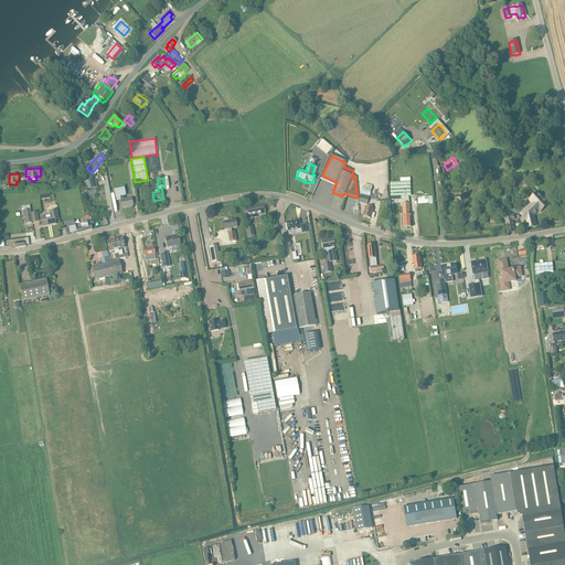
[(391,182),(391,196),(411,196),(411,182),(391,182)]
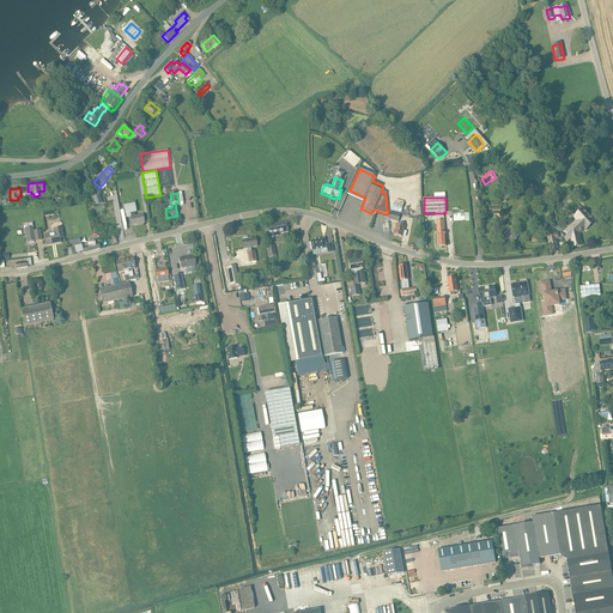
[(135,204),(123,206),(126,214),(131,213),(131,217),(131,218),(132,225),(145,223),(143,216),(135,217),(135,212),(137,212),(135,204)]
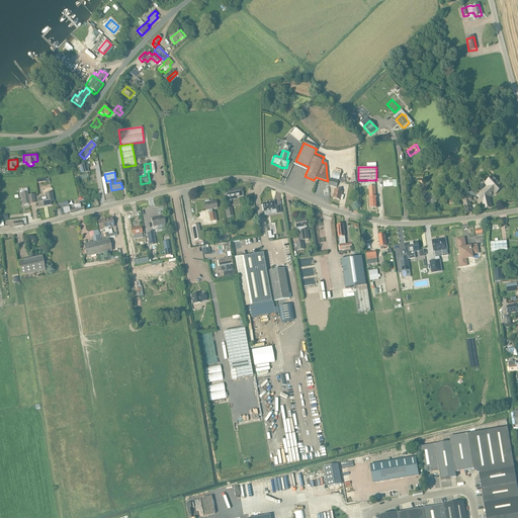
[(333,172),(331,178),(339,180),(340,174),(333,172)]
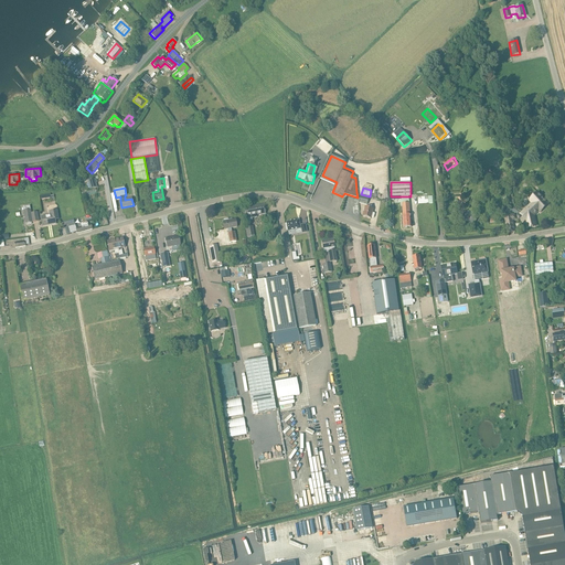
[(521,214),(526,220),(529,228),(535,226),(533,215),(547,203),(539,193),(531,201),(533,203),(521,214)]
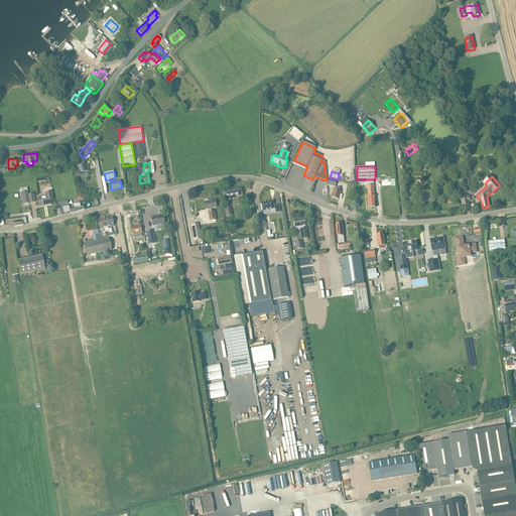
[(335,187),(336,182),(337,180),(330,178),(328,185),(335,187)]
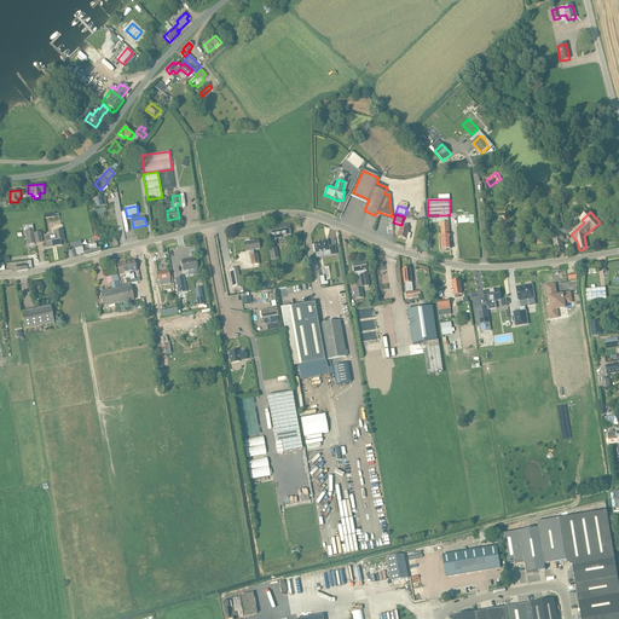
[(447,223),(440,223),(443,249),(451,249),(450,227),(447,227),(447,223)]
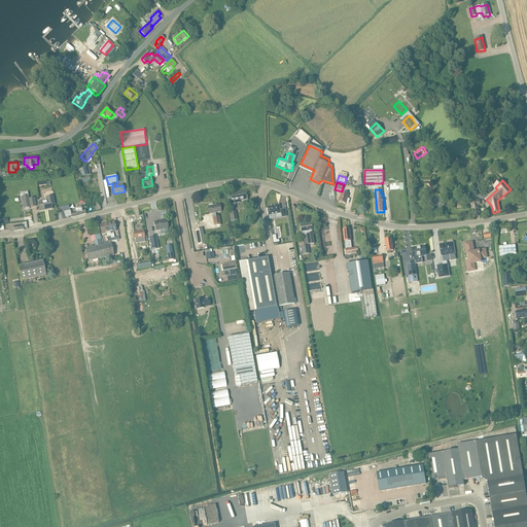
[(227,194),(229,199),(230,204),(231,204),(231,207),(235,206),(235,204),(241,202),(241,201),(248,199),(246,190),(227,194)]
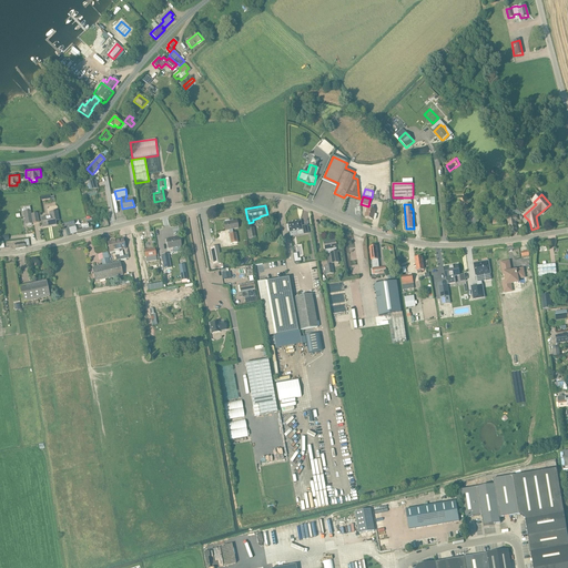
[(27,226),(32,225),(31,224),(39,222),(38,216),(38,213),(32,214),(31,210),(30,210),(30,208),(23,209),(23,212),(24,220),(26,224),(27,224),(27,226)]
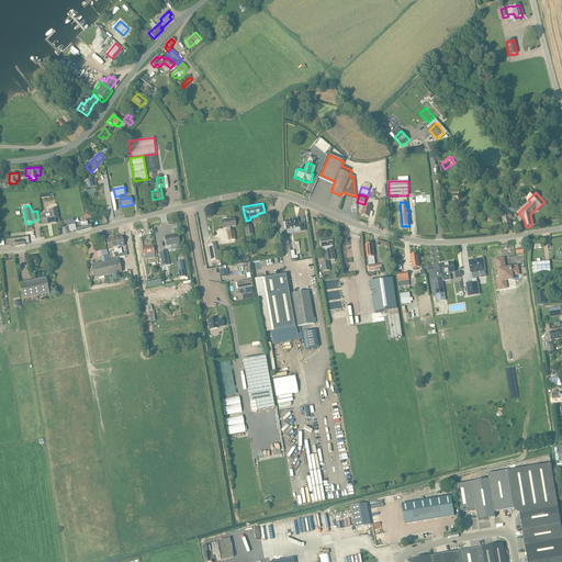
[(361,215),(369,217),(369,216),(371,217),(373,213),(370,212),(371,209),(363,206),(361,215)]
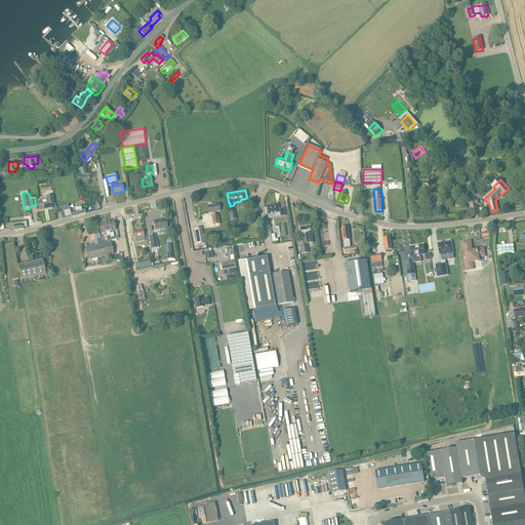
[(53,195),(45,197),(46,200),(38,202),(40,210),(51,208),(51,204),(54,204),(53,195)]
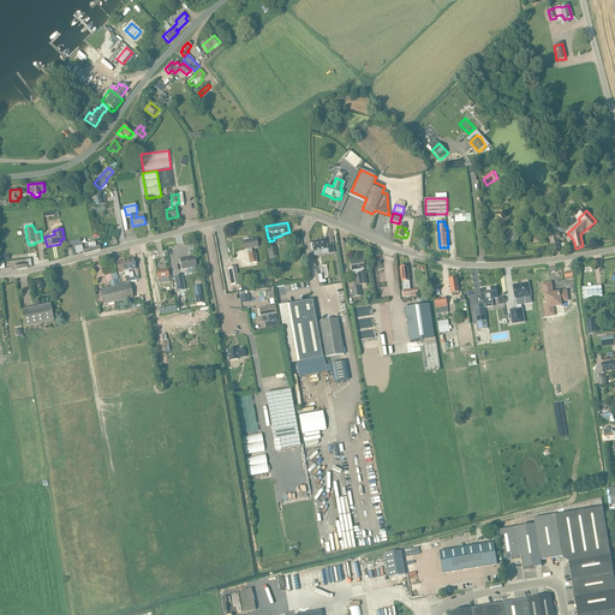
[(560,233),(549,236),(550,240),(554,254),(561,252),(557,239),(561,239),(560,233)]
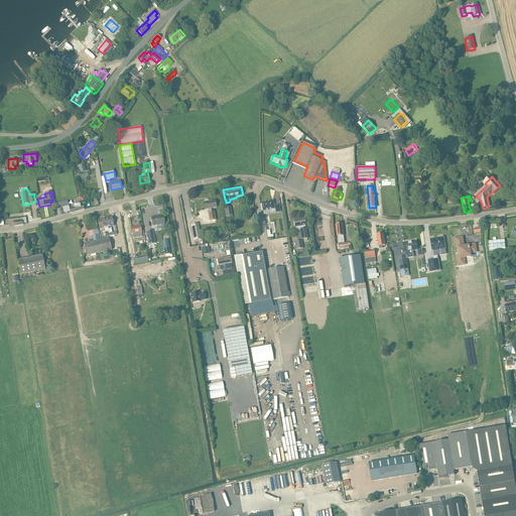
[(215,212),(213,212),(212,212),(211,209),(217,208),(215,201),(204,203),(205,210),(208,210),(210,222),(216,221),(215,212)]
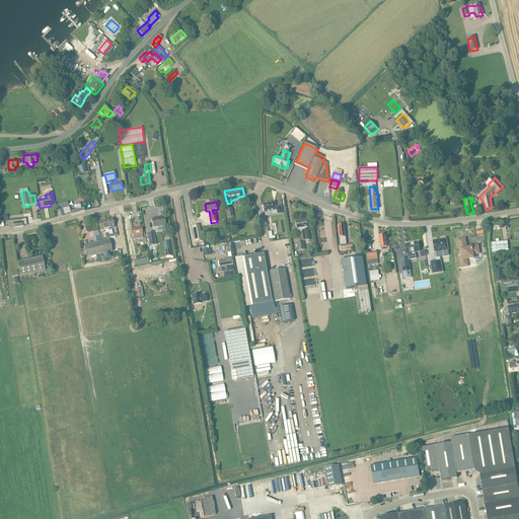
[(275,209),(274,203),(264,205),(265,212),(269,211),(270,215),(281,213),(280,207),(277,207),(277,209),(275,209)]
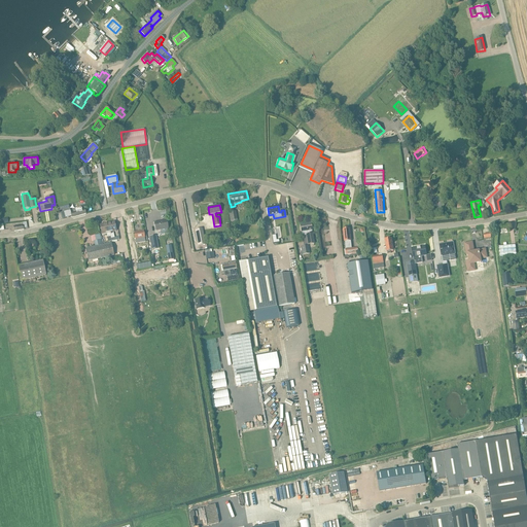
[(64,213),(66,218),(71,216),(72,217),(86,214),(85,209),(82,210),(81,208),(80,207),(76,209),(75,210),(76,212),(71,213),(70,210),(64,212),(64,213)]
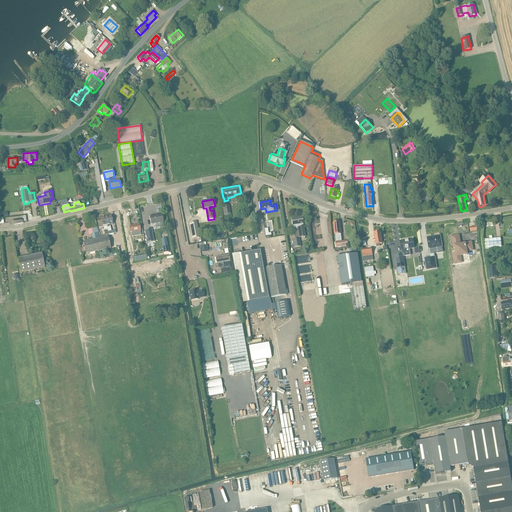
[(150,216),(151,221),(151,224),(156,223),(156,228),(164,226),(163,221),(162,214),(150,216)]
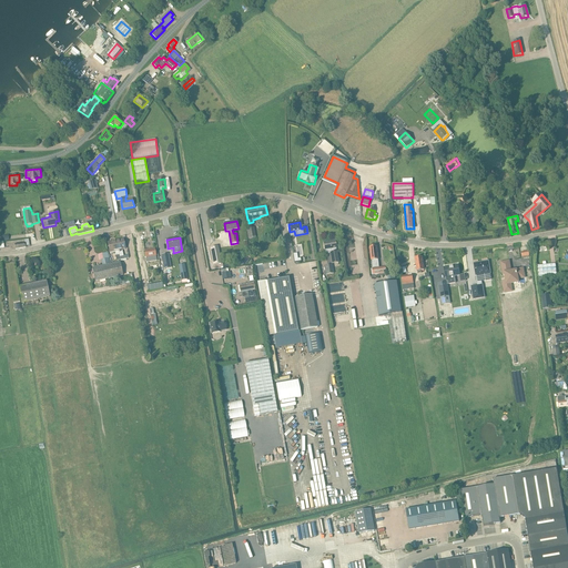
[(123,239),(115,241),(118,251),(119,251),(120,255),(120,256),(123,256),(122,250),(125,250),(123,239)]
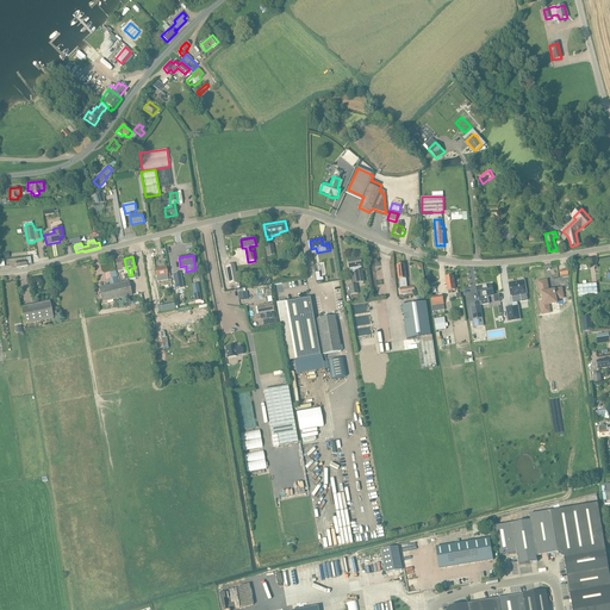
[(124,259),(116,260),(118,272),(126,269),(124,259)]
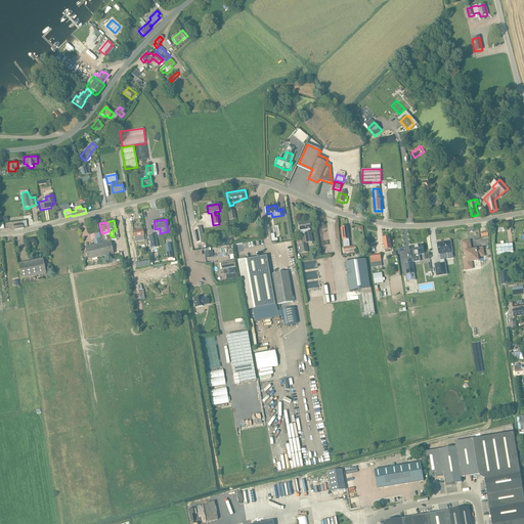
[(312,243),(309,222),(299,224),(300,231),(301,234),(304,234),(306,244),(312,243)]
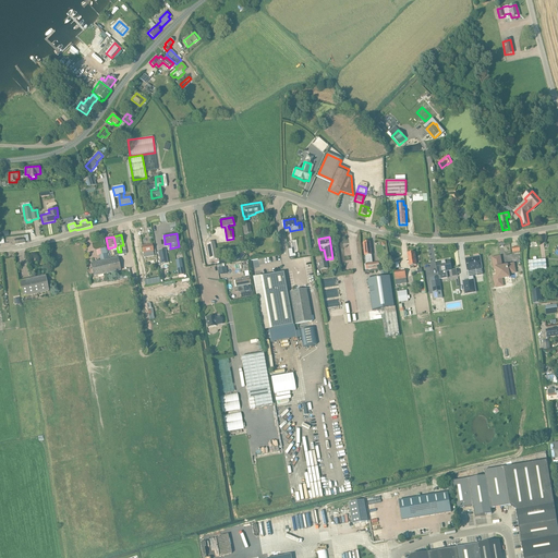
[(210,259),(217,258),(215,242),(207,244),(210,259)]
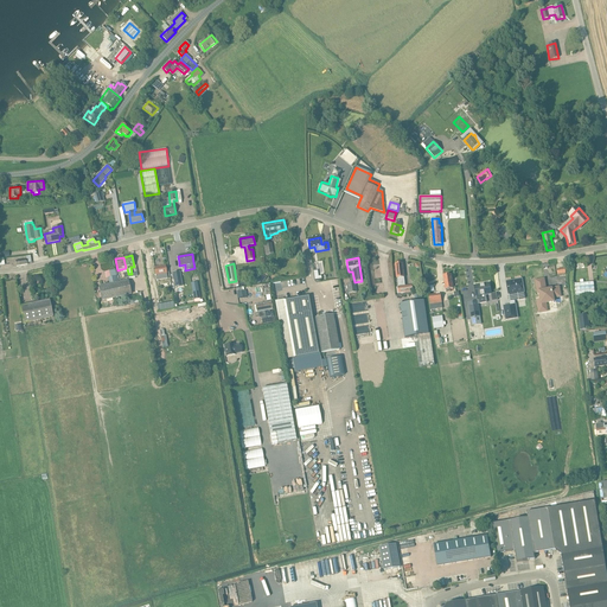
[(406,293),(406,287),(403,263),(395,264),(398,288),(396,288),(397,294),(406,293)]
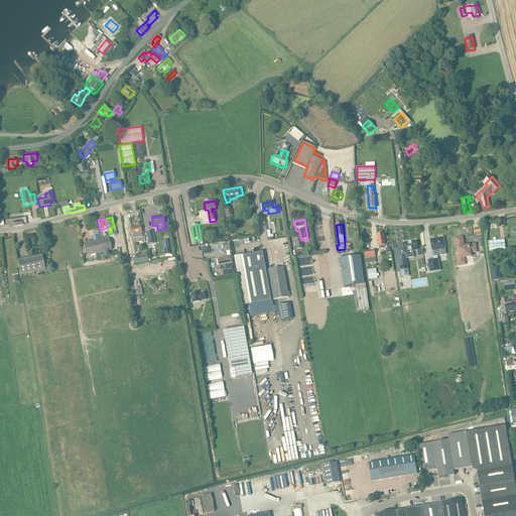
[(93,242),(85,244),(87,256),(112,251),(109,239),(100,240),(99,235),(98,230),(89,232),(90,237),(92,236),(93,242)]
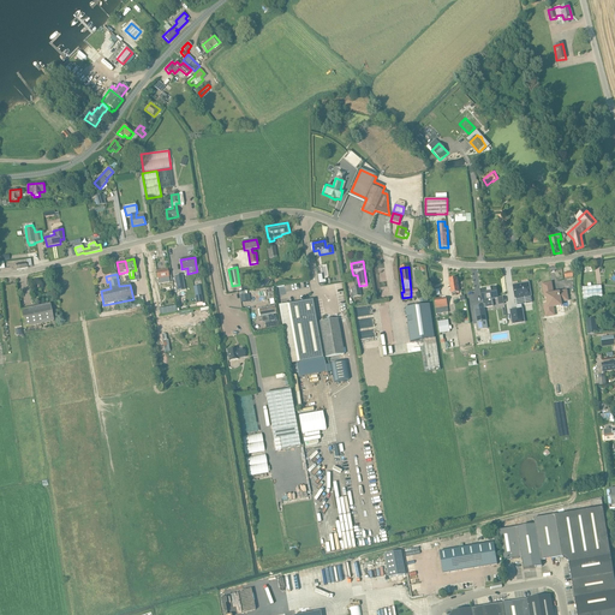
[(449,280),(451,286),(452,297),(458,296),(457,293),(459,293),(457,279),(449,280)]
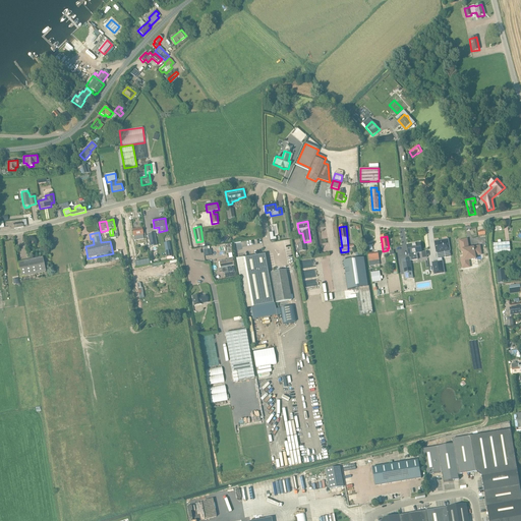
[(467,243),(464,243),(465,249),(468,248),(467,246),(473,245),(472,237),(466,238),(467,243)]
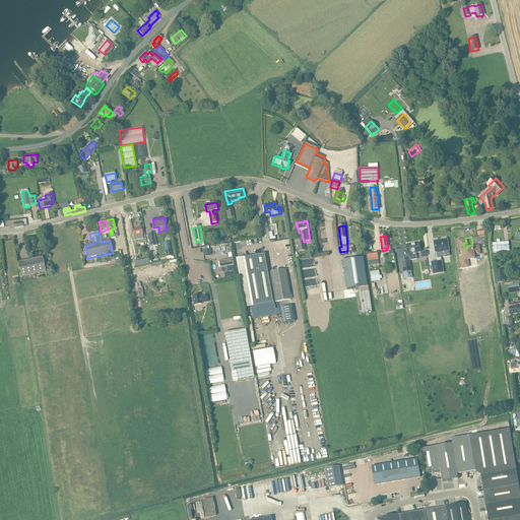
[(437,261),(431,262),(433,274),(444,273),(442,260),(441,258),(445,257),(444,252),(450,251),(448,239),(434,241),(436,253),(437,261)]
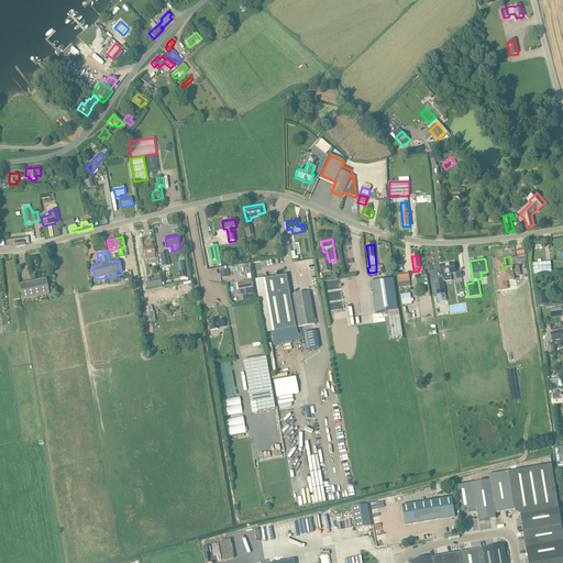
[(551,262),(533,264),(534,274),(552,273),(551,262)]
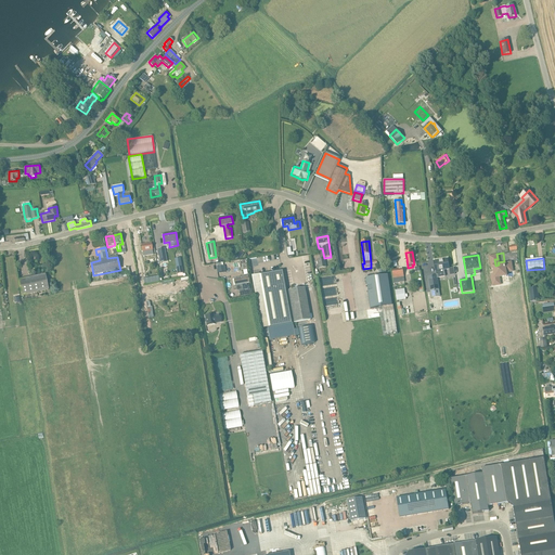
[(324,259),(317,260),(319,269),(326,268),(324,259)]
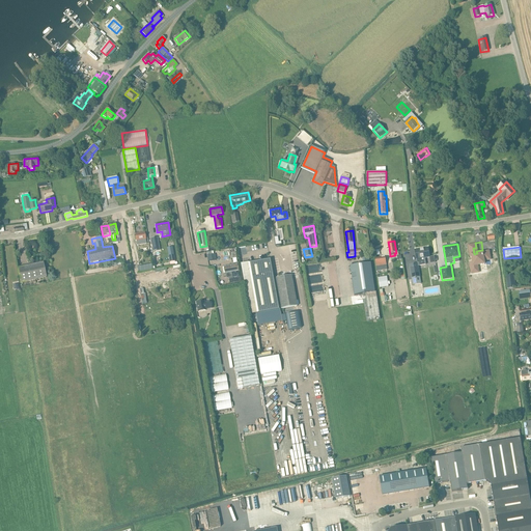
[(428,248),(415,250),(417,259),(429,257),(428,248)]
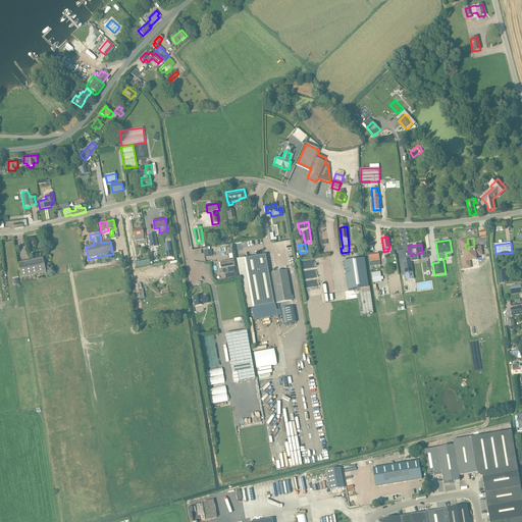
[(121,253),(114,254),(114,255),(112,256),(112,257),(112,258),(107,260),(107,261),(108,263),(115,261),(123,260),(121,253)]
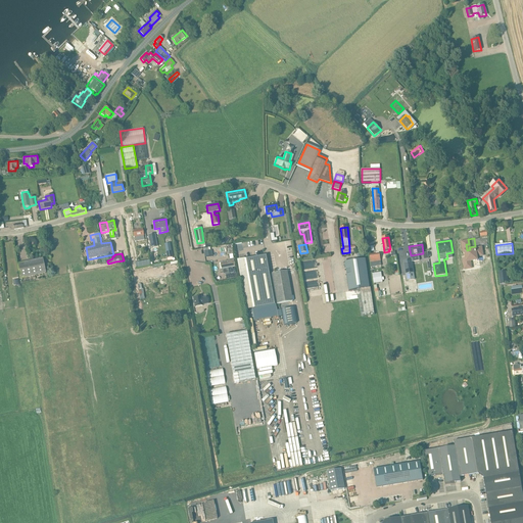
[(370,255),(371,267),(375,267),(381,266),(379,253),(371,255),(370,255)]
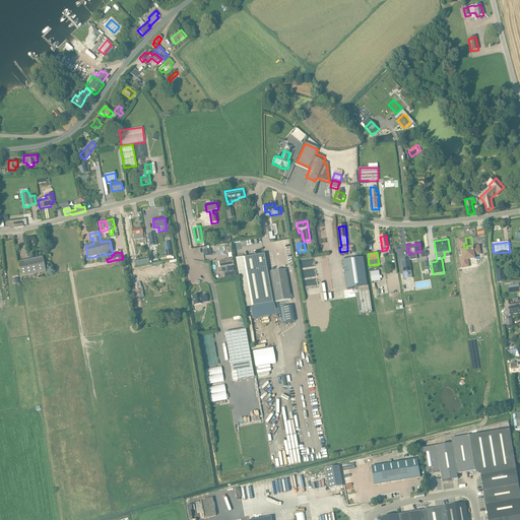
[(252,307),(274,303),(275,303),(271,277),(270,272),(269,273),(265,253),(243,257),(252,307)]
